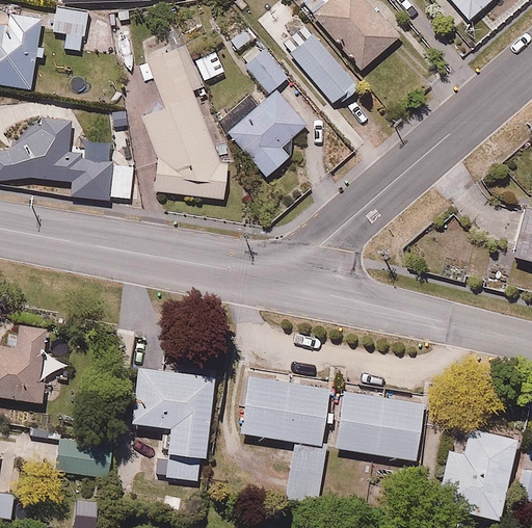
[(399,33),(371,0),(327,0),(324,3),(321,0),(306,0),(299,5),(355,71),(399,33)]
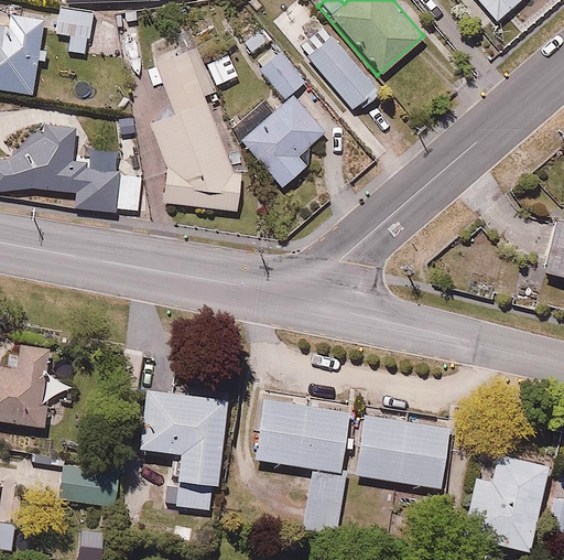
[(477,0),(497,21),(520,0),(477,0)]
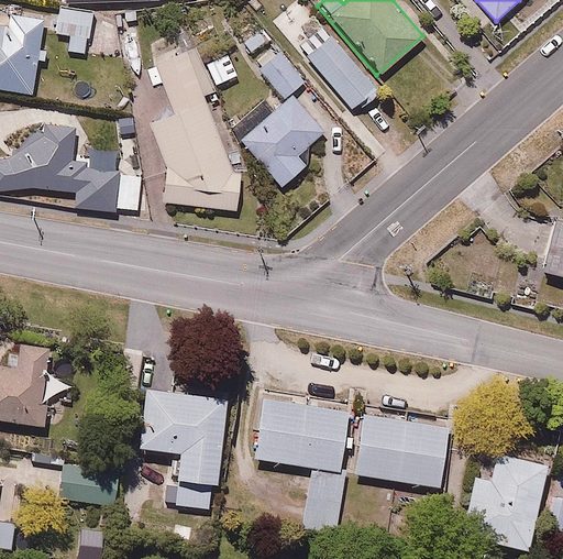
[(97,13),(59,8),(55,36),(68,39),(66,55),(89,58),(97,13)]
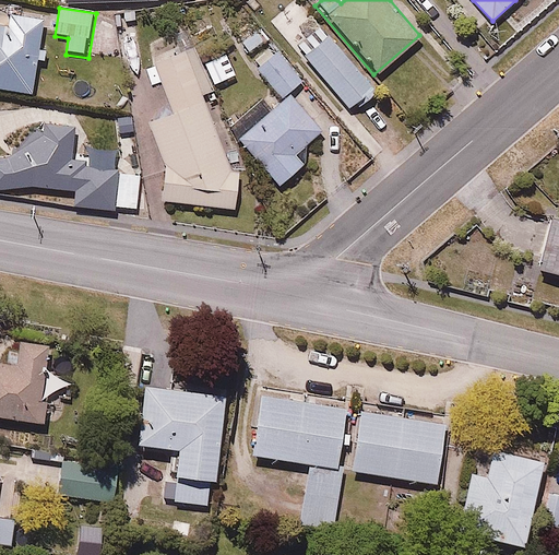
[(35,49),(39,18),(0,11),(0,92),(33,97),(38,61),(47,62),(49,50),(35,49)]
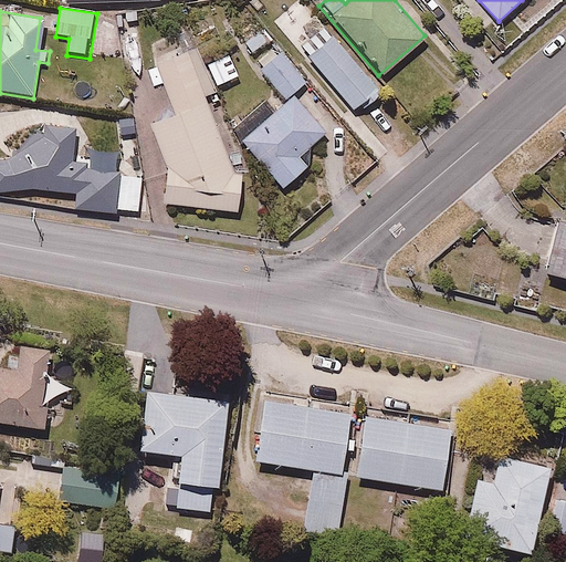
[(137,20),(121,22),(124,51),(140,49),(137,20)]
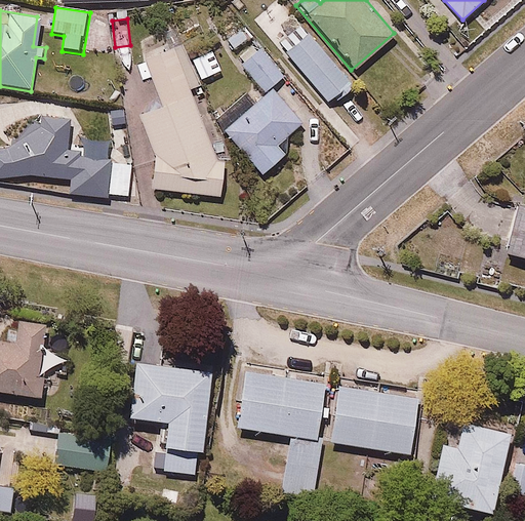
[(355,84),(303,24),(277,45),(329,107),(355,84)]
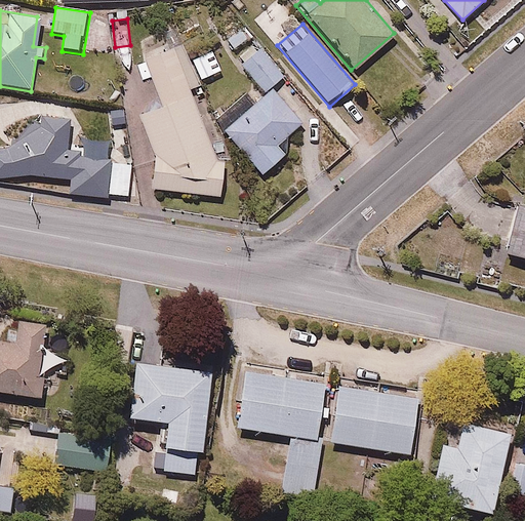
[(285,77),(246,28),(226,44),(265,92),(273,86),(285,77)]
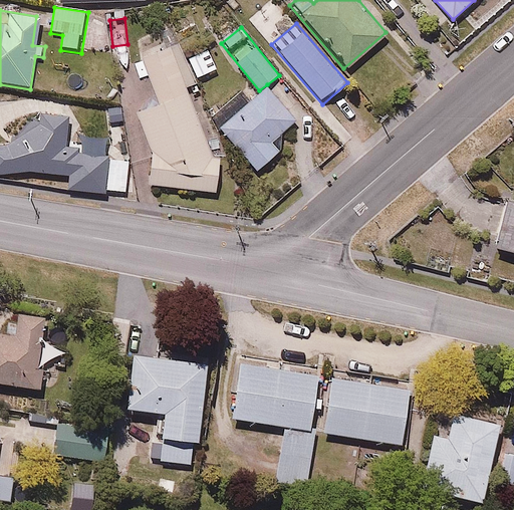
[(165,37),(136,48),(157,102),(136,110),(152,152),(149,185),(217,191),(220,158),(211,158),(165,37)]
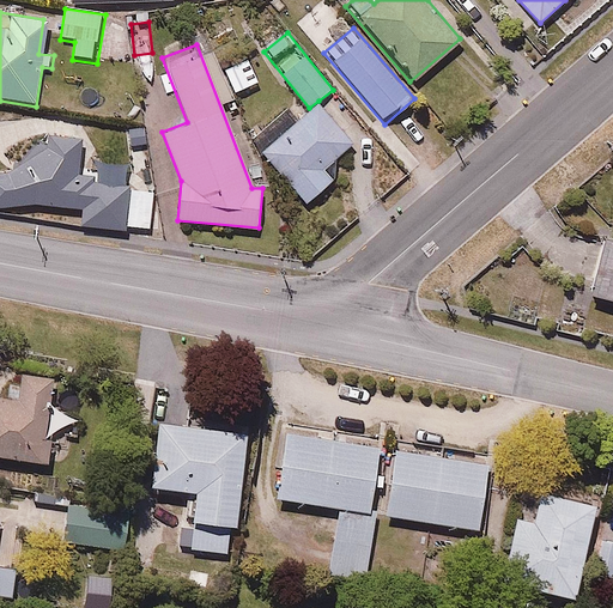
[(327,168),(354,145),(319,101),(309,108),(261,146),(305,202),(337,178),(327,168)]
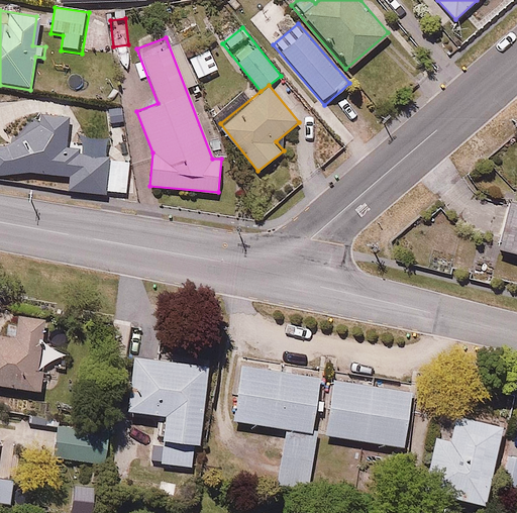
[(59,114),(59,103),(47,103),(46,113),(36,112),(35,124),(8,144),(0,143),(0,175),(69,175),(68,192),(126,197),(129,162),(117,161),(118,150),(71,146),(73,115),(59,114)]
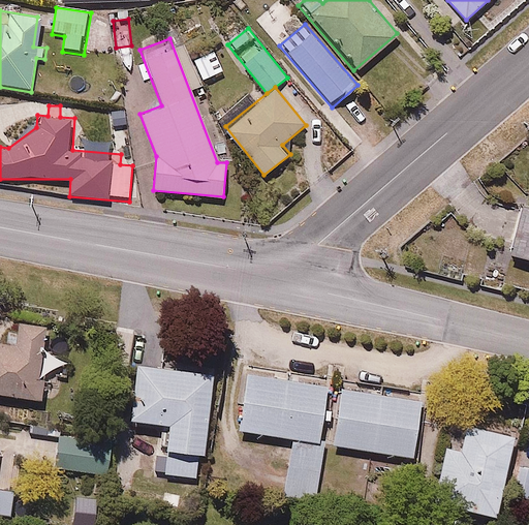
[(528,201),(522,199),(509,250),(528,255),(528,201)]
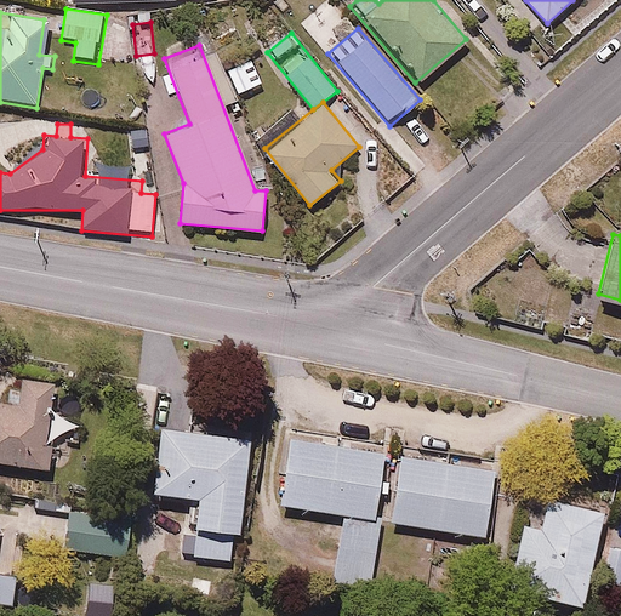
[(0,462),(43,468),(55,380),(24,376),(23,387),(4,385),(1,400),(0,399),(0,462)]
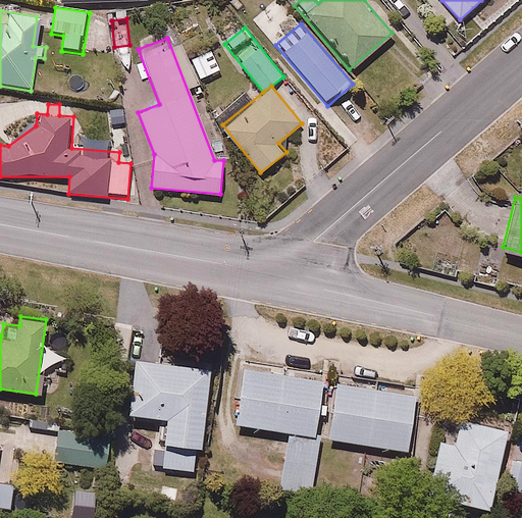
[(211,370),(133,359),(124,413),(162,418),(155,469),(196,475),(211,370)]
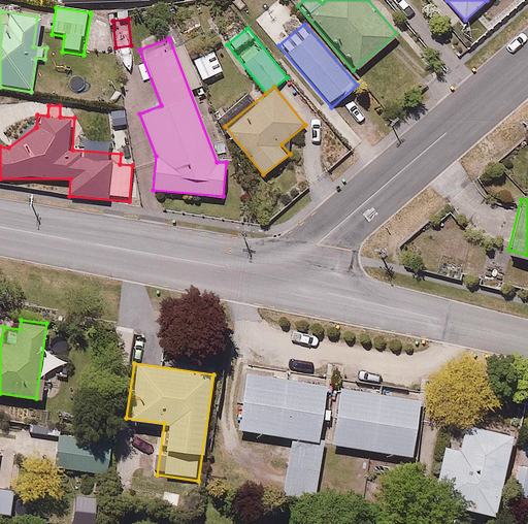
[(333,385),(242,371),(233,433),(288,441),(279,498),(316,504),(324,444),(333,385)]
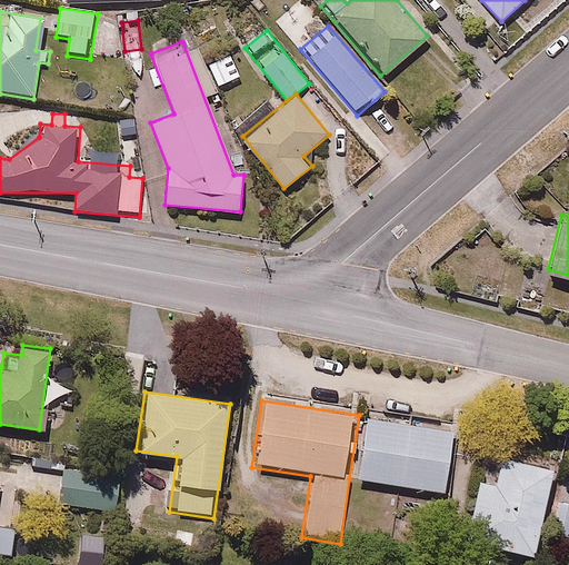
[(456,430),(359,415),(349,478),(447,493),(456,430)]
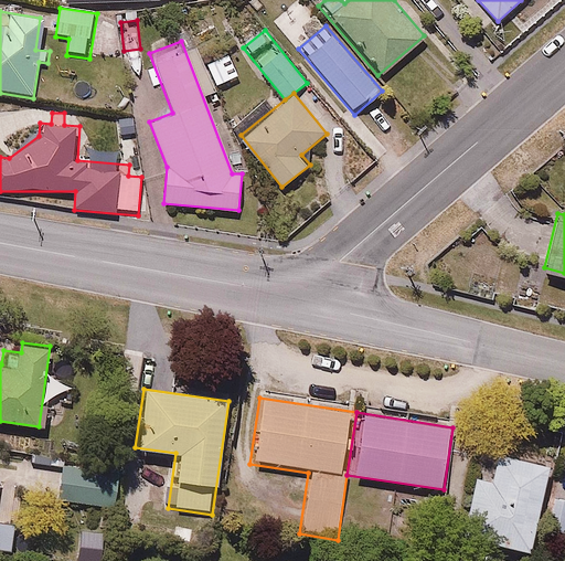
[(490,477),(472,475),(461,541),(534,552),(548,465),(493,456),(490,477)]
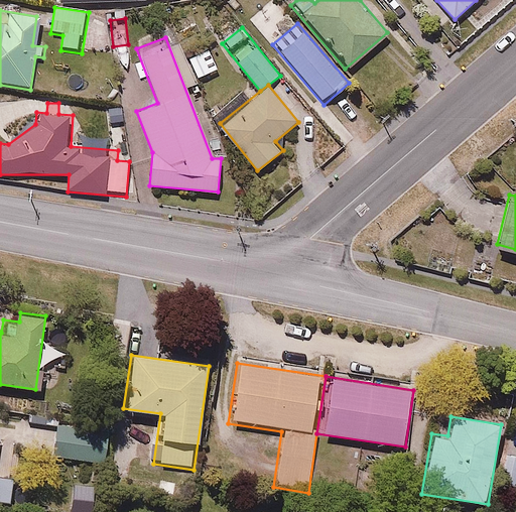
[(110,429),(57,422),(52,461),(104,468),(110,429)]
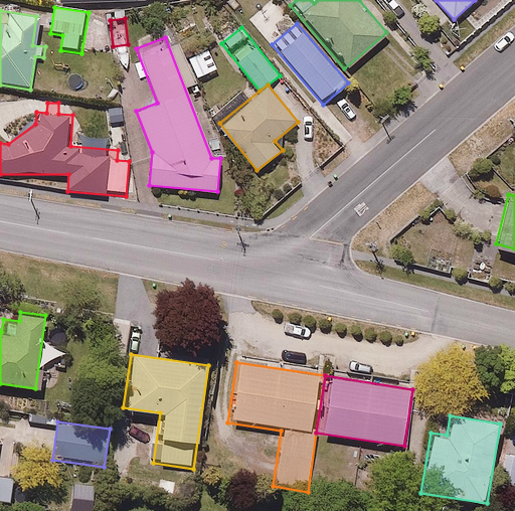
[(9,432),(0,430),(0,499),(7,500),(10,476),(0,474),(0,449),(6,451),(9,432)]
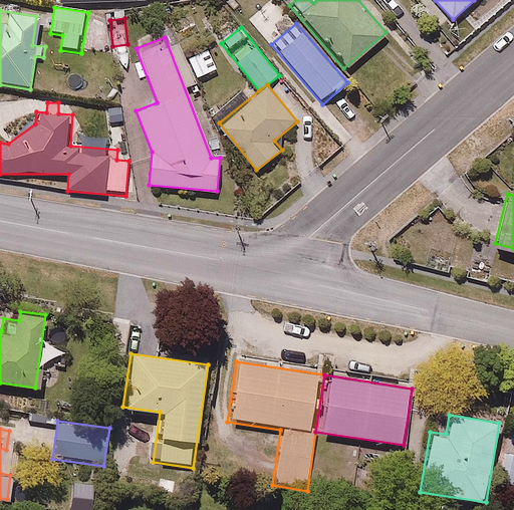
[(513,448),(503,446),(494,482),(513,486),(513,448)]
